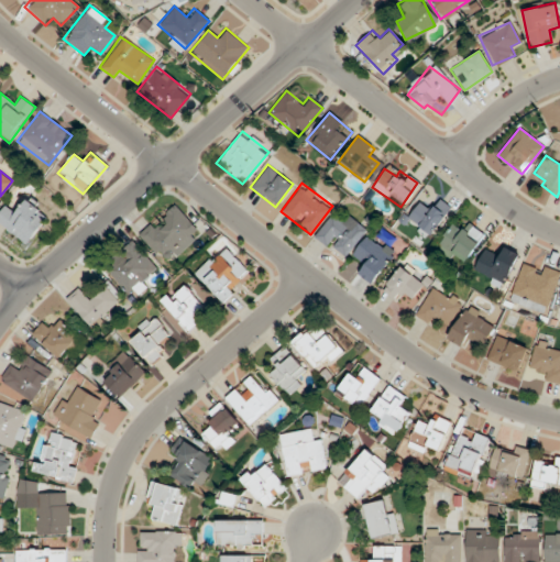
[(17,210),(6,202),(0,210),(0,223),(26,244),(48,213),(25,197),(17,210)]
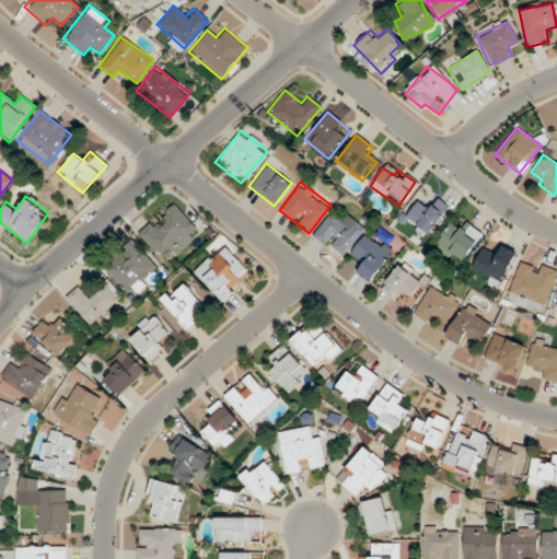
[(418,198),(403,219),(425,235),(448,206),(434,196),(428,206),(418,198)]
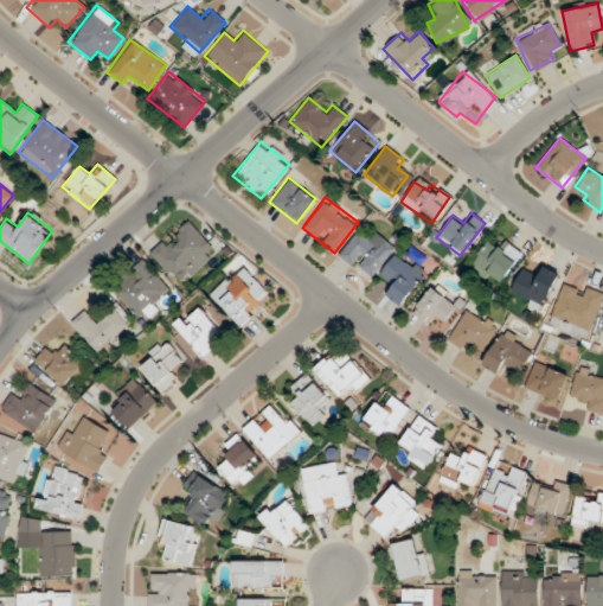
[(186,278),(216,250),(186,218),(148,254),(171,278),(179,270),(186,278)]
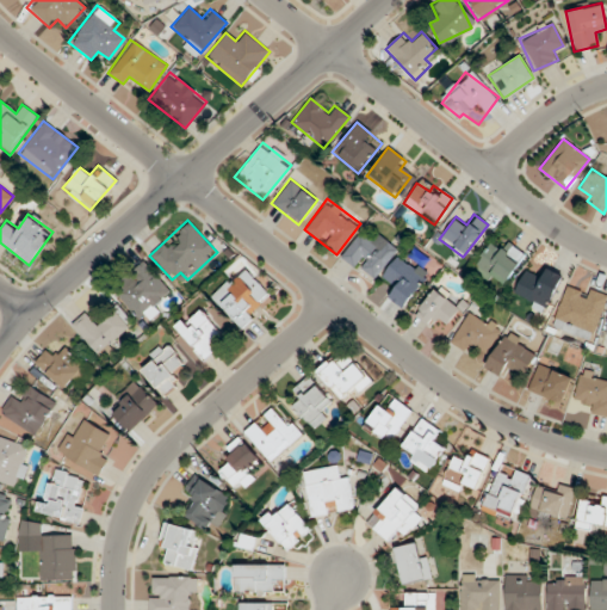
[(369,241),(358,233),(340,257),(372,281),(396,248),(375,233),(369,241)]
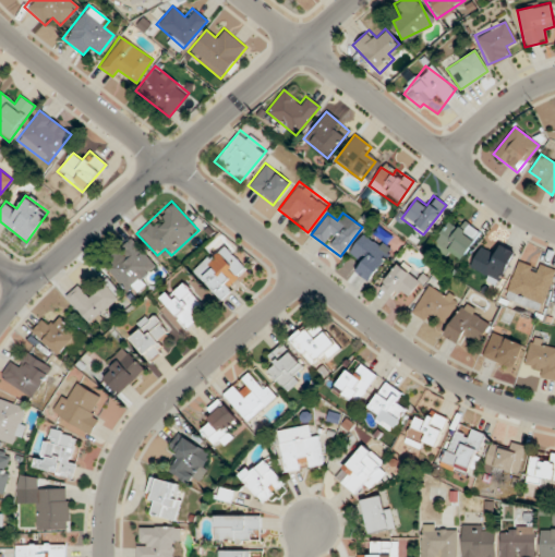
[(447,222),(433,242),(459,261),(479,232),(461,220),(456,229),(447,222)]
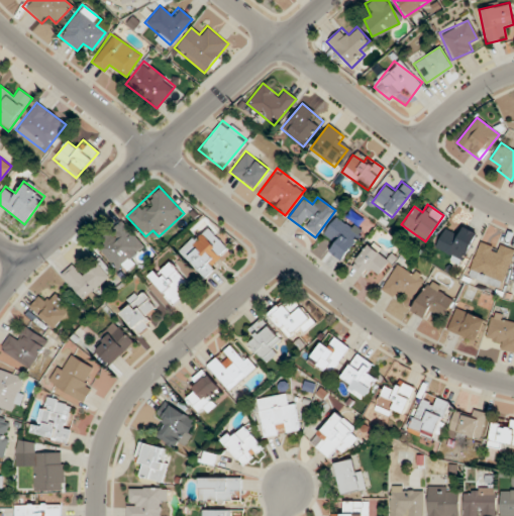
[(344,260),(361,228),(334,215),(324,234),(331,238),(325,249),(344,260)]
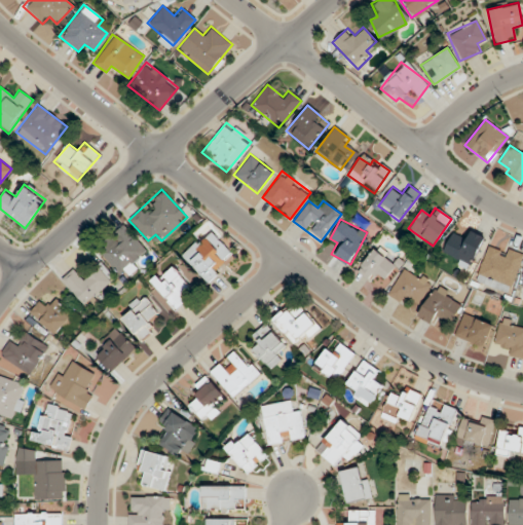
[(137,255),(145,248),(122,224),(95,250),(122,279),(142,261),(137,255)]
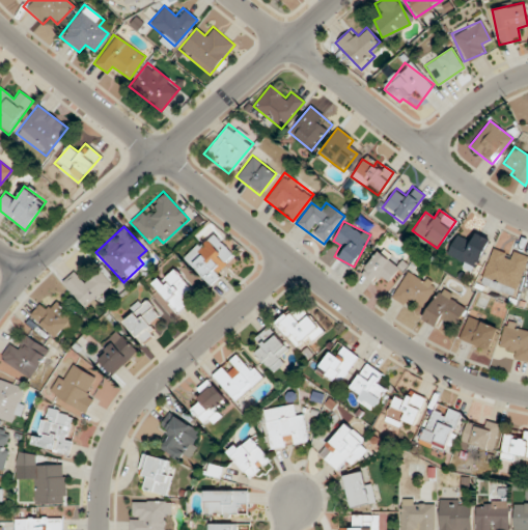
[(472,271),(489,240),(471,230),(466,240),(456,234),(445,256),(472,271)]
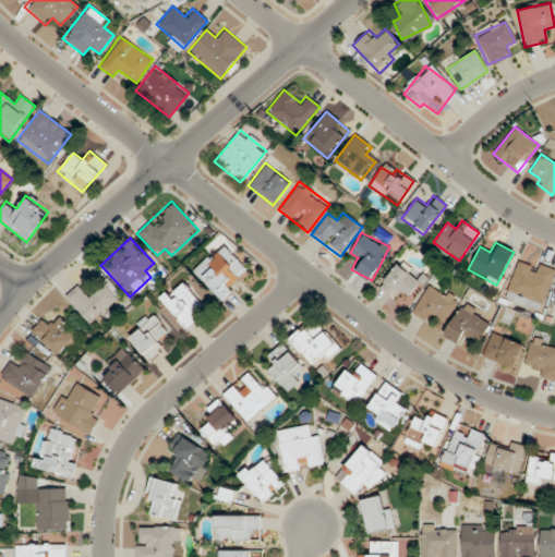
[(193,273),(220,300),(249,270),(221,244),(193,273)]
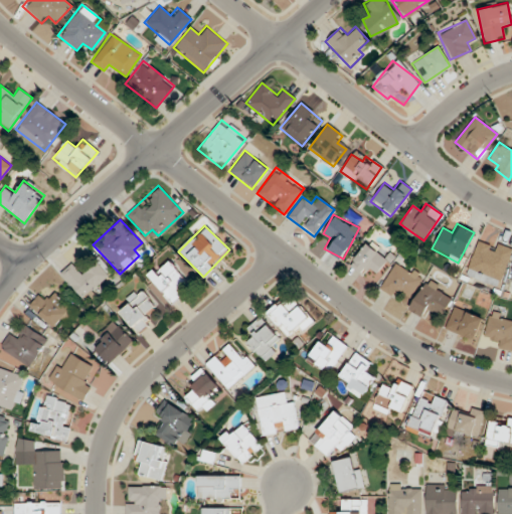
[(466,276),(500,286),(510,247),(476,238),(466,276)]
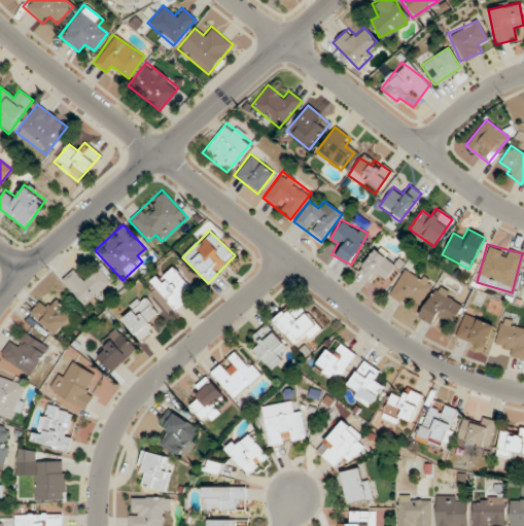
[(370,282),(376,274),(383,279),(396,263),(375,246),(356,272),(370,282)]
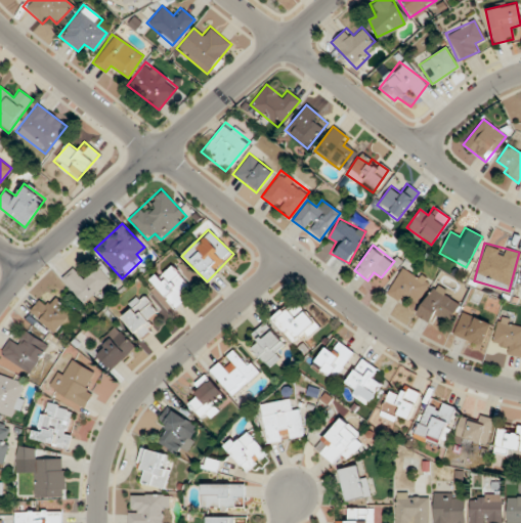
[(181,290),(188,285),(171,263),(149,280),(173,309),(187,297),(181,290)]
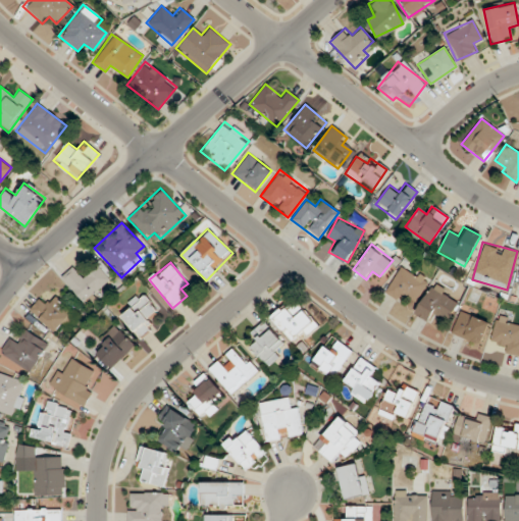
[(427,278),(400,264),(384,293),(403,302),(406,296),(416,301),(427,278)]
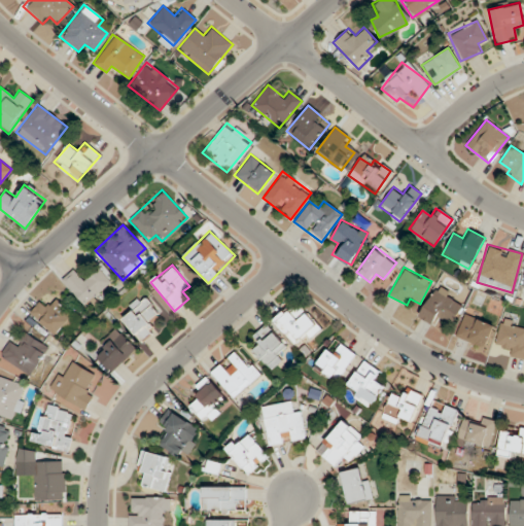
[(96,268),(82,279),(74,268),(60,280),(84,309),(111,285),(96,268)]
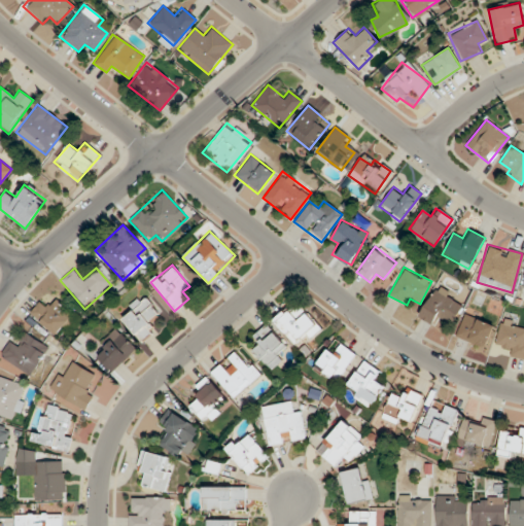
[(435,325),(440,318),(450,323),(463,301),(437,285),(418,316),(435,325)]
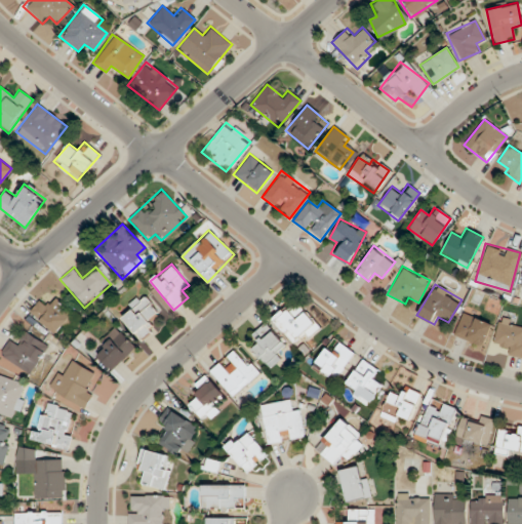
[(158,311),(143,294),(118,316),(138,339),(155,326),(149,319),(158,311)]
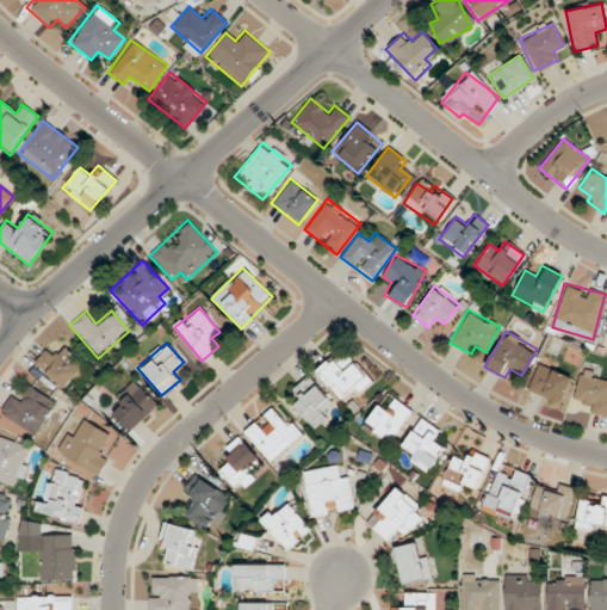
[(47,347),(32,363),(62,389),(85,365),(63,346),(55,356),(47,347)]
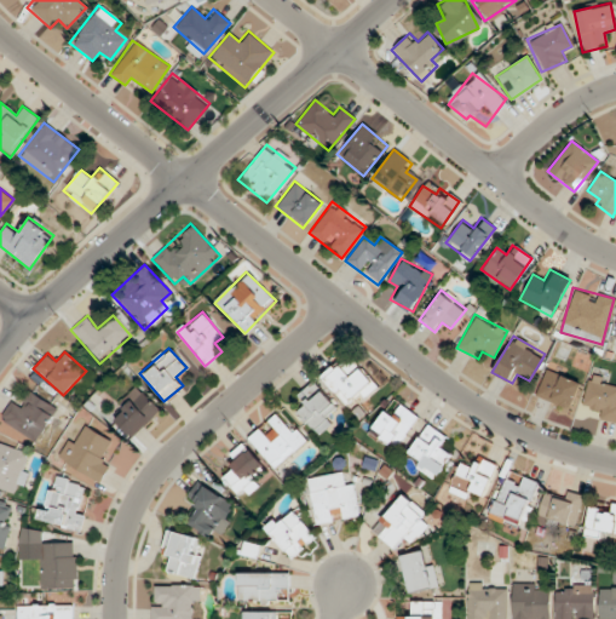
[(338,406),(370,394),(356,356),(323,370),(338,406)]
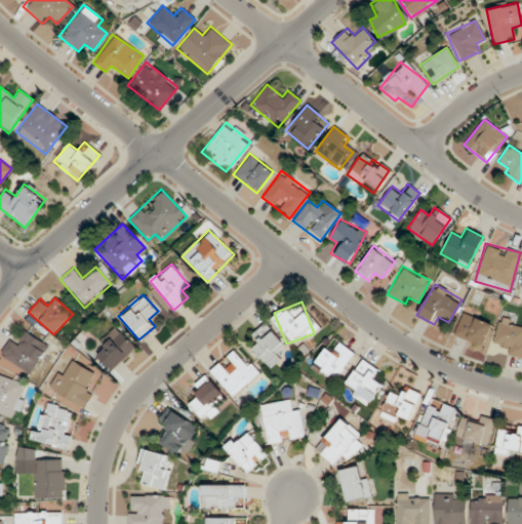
[(485,322),(462,312),(451,335),(476,346),(485,322)]
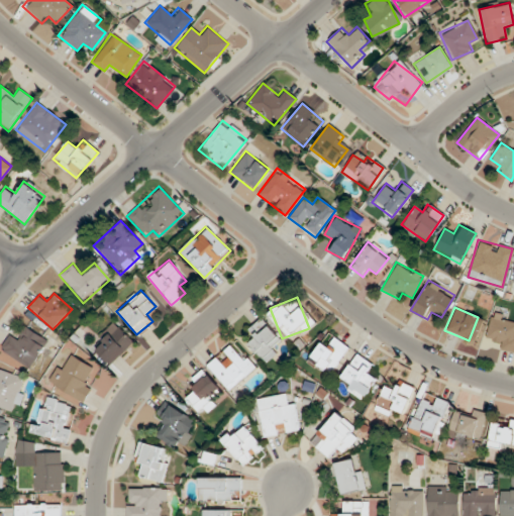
[(246,329),(252,338),(246,342),(260,363),(278,350),(273,343),(278,340),(263,318),(246,329)]
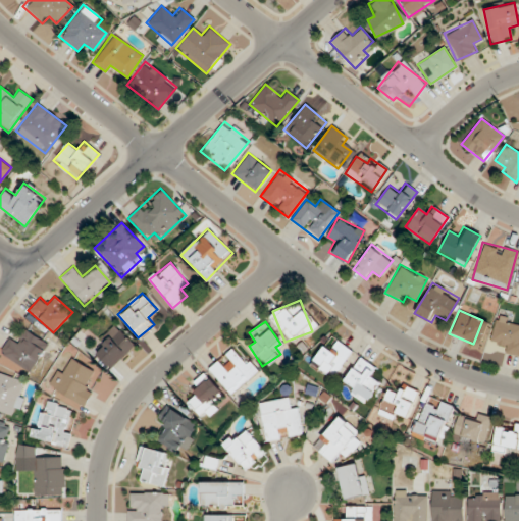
[(518,353),(518,322),(494,322),(494,341),(501,341),(501,353),(518,353)]
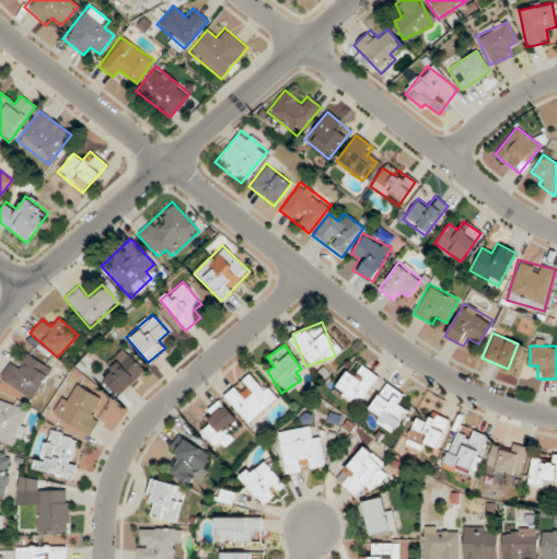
[(142,370),(122,348),(104,365),(111,372),(102,380),(117,395),(142,370)]
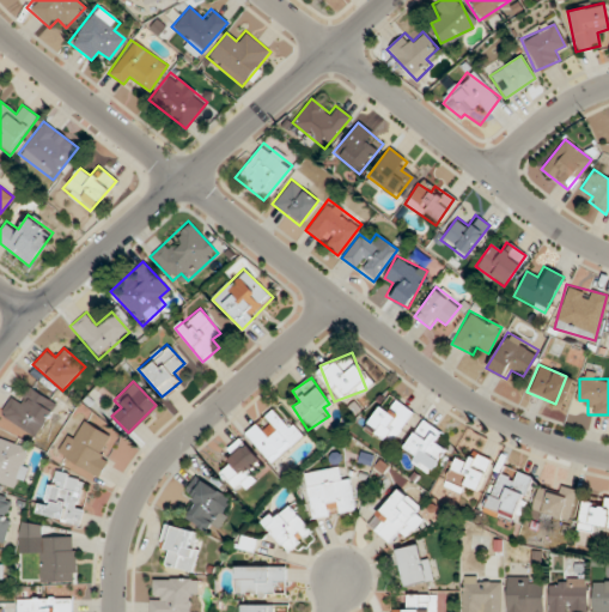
[(13,392),(0,410),(0,414),(31,437),(54,404),(28,386),(19,397),(13,392)]
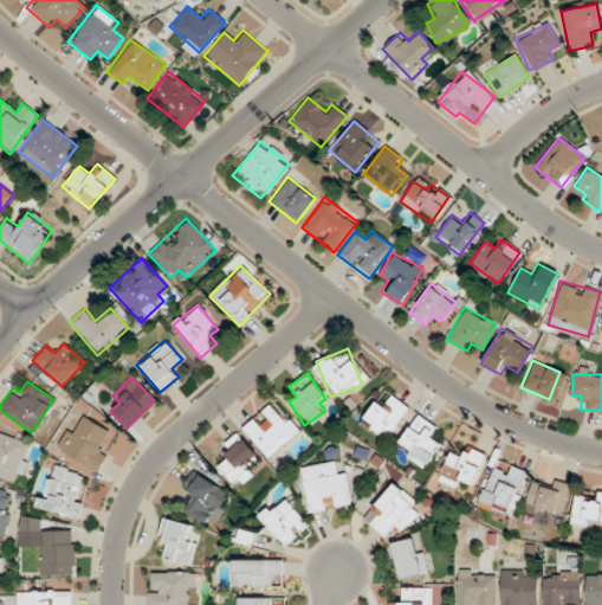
[(384,404),(376,398),(358,424),(383,441),(406,406),(389,396),(384,404)]
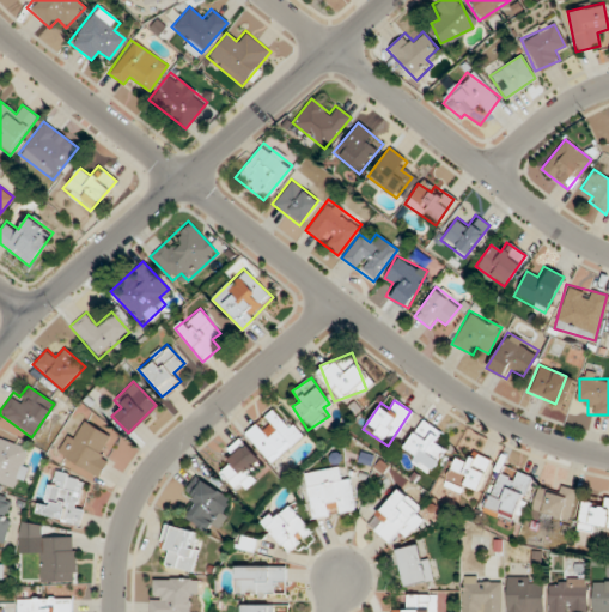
[(300,437),(275,406),(243,432),(267,464),(300,437)]
